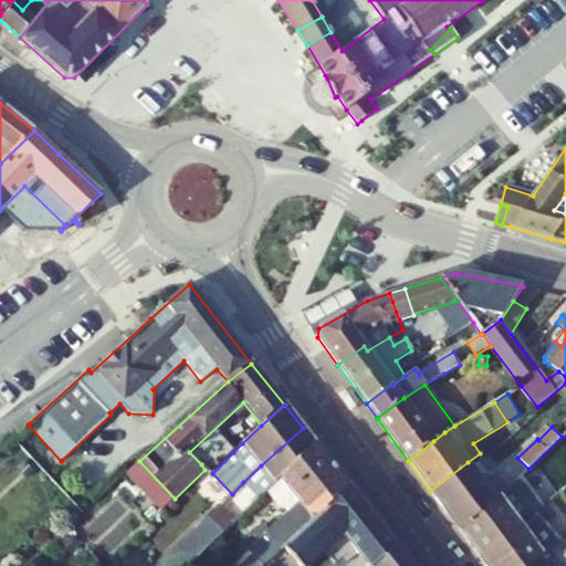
[(243,482),(260,498),(266,491),(280,478),(315,444),(303,428),(261,465),(243,482)]
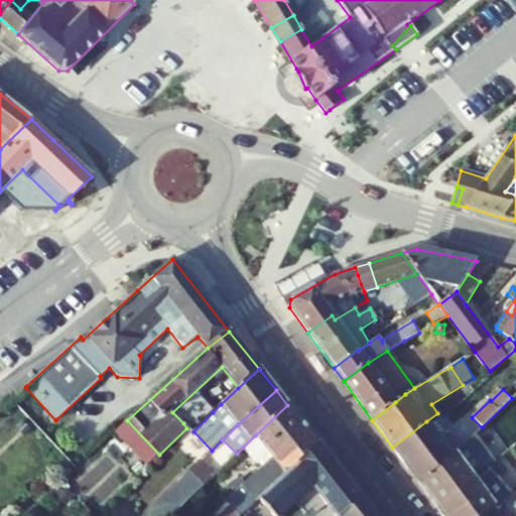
[(503,435),(515,423),(515,393),(512,398),(482,427),(456,453),(452,456),(418,483),(437,509),(476,479),(467,466),(503,435)]
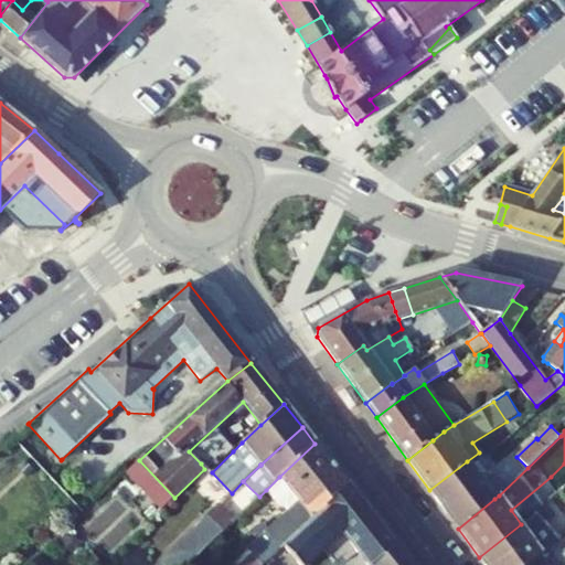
[(31,441),(24,434),(17,441),(23,449),(31,441)]
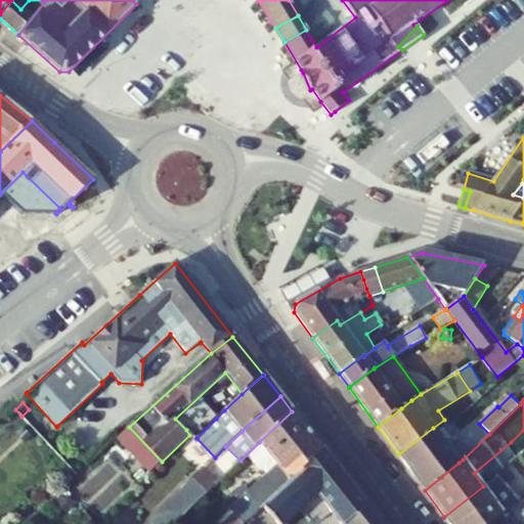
[(15,409),(12,412),(18,420),(22,417),(15,409)]
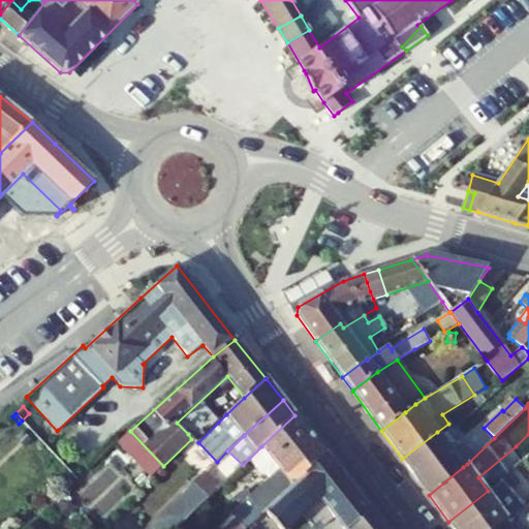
[(191,439),(197,444),(198,442),(218,423),(208,413),(188,434),(191,439)]
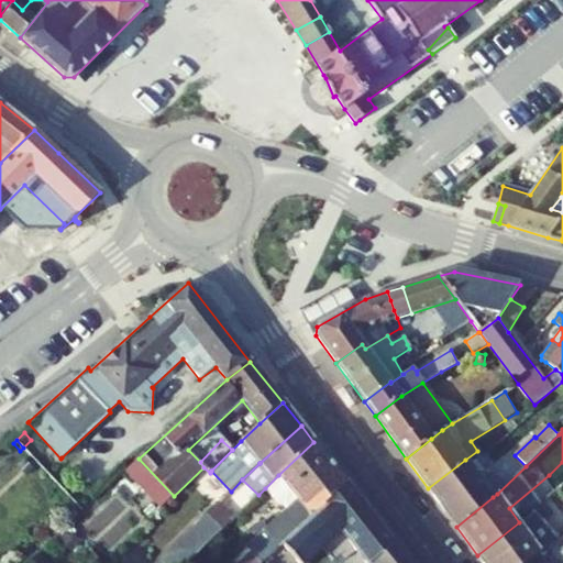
[(262,562),(282,545),(311,517),(345,483),(313,442),(278,475),(297,499),(286,509),(244,548),(252,555),(242,562),(262,562)]
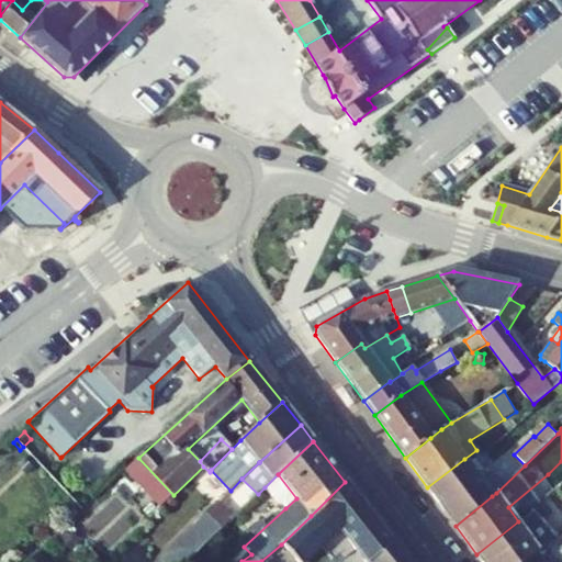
[(456,526),(492,496),(478,476),(490,468),(481,457),(476,450),(464,459),(427,487),(456,526)]
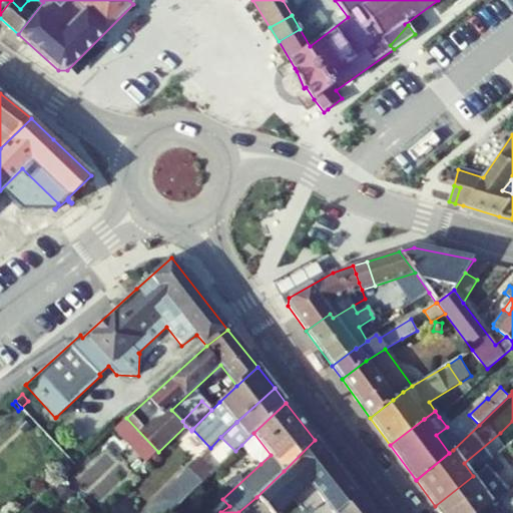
[(147,463),(158,452),(126,418),(115,429),(147,463)]
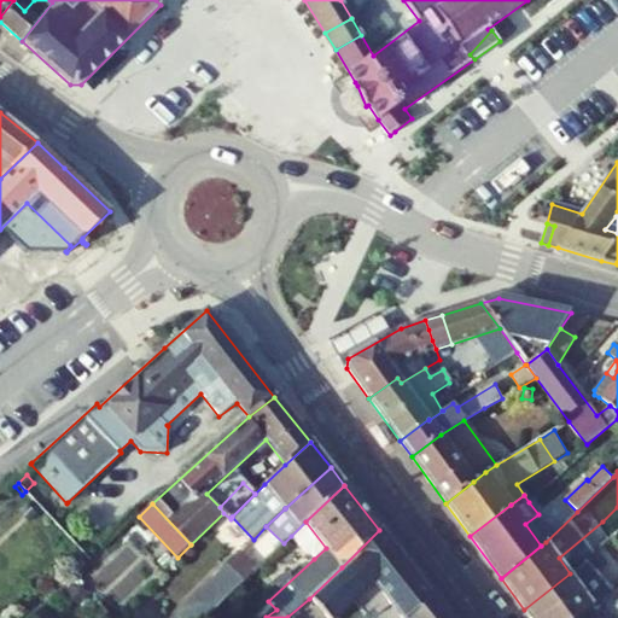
[(617,507),(602,522),(614,536),(617,532),(617,507)]
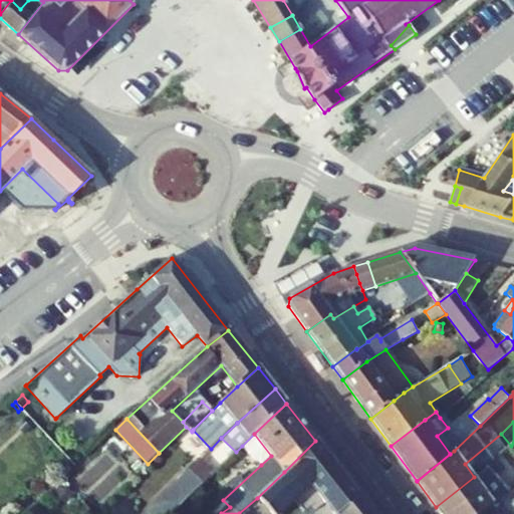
[(253,461),(259,462),(261,465),(271,456),(254,434),(242,446),(253,461)]
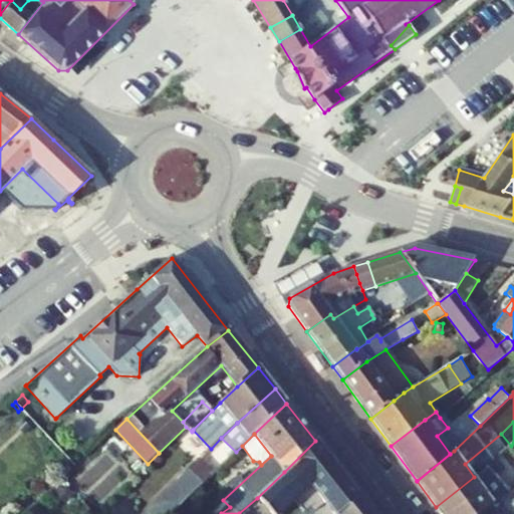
[(335,513),(339,513),(359,497),(349,485),(315,441),(284,472),(257,498),(270,513),(282,513),(295,502),(305,513),(314,513),(327,503),(335,513)]
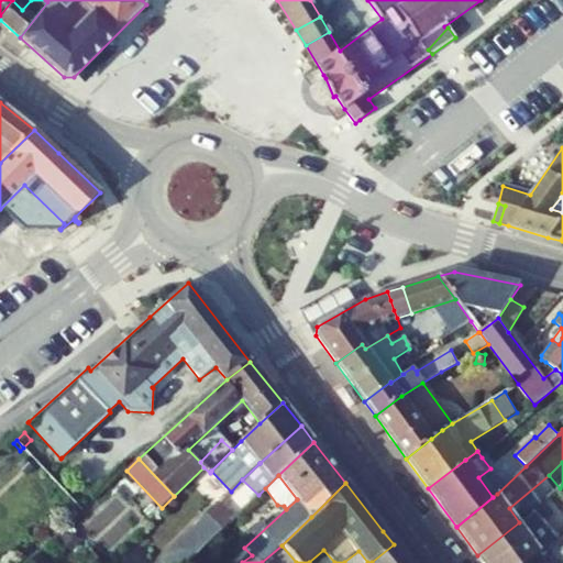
[(218,525),(230,514),(219,503),(207,515),(218,525)]
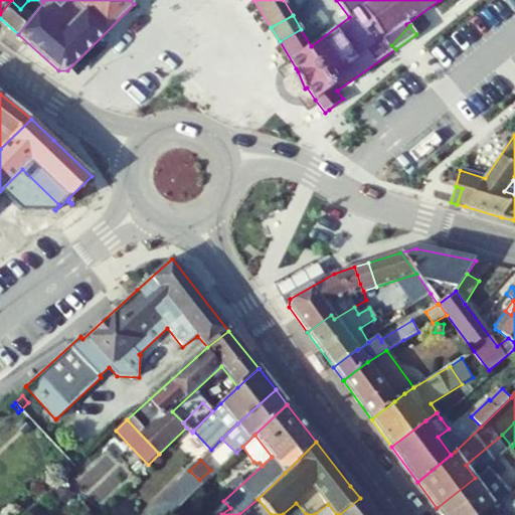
[(498,504),(514,493),(514,491),(514,468),(514,469),(511,464),(495,477),(483,488),(475,478),(437,508),(442,514),(480,514),(494,504),(496,506),(498,504)]
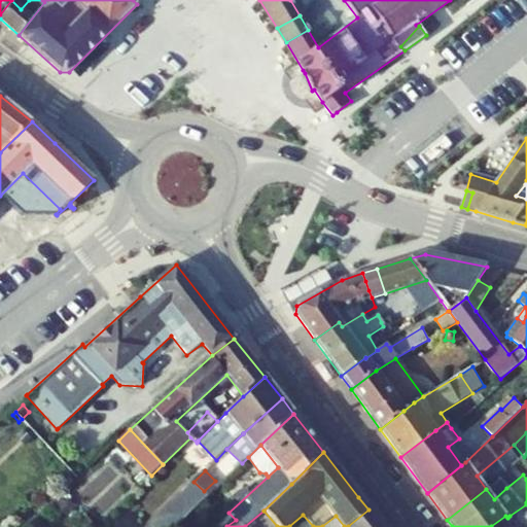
[(486,489),(494,499),(506,488),(499,478),(486,489)]
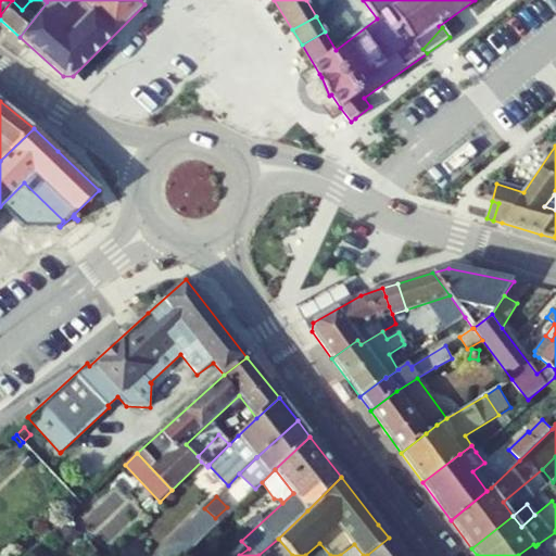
[(155,555),(185,555),(219,522),(215,518),(204,508),(155,555)]
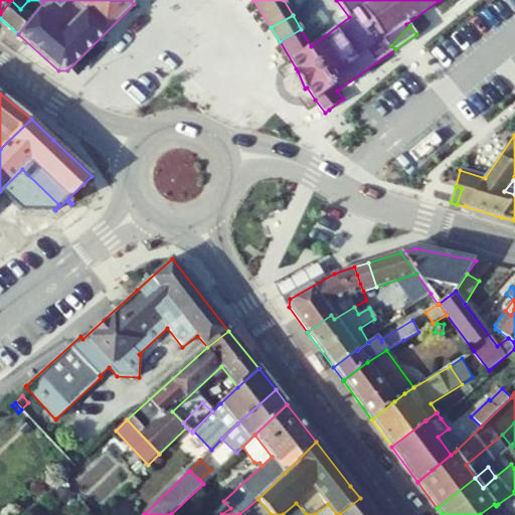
[(54,499),(67,502),(69,491),(56,489),(54,499)]
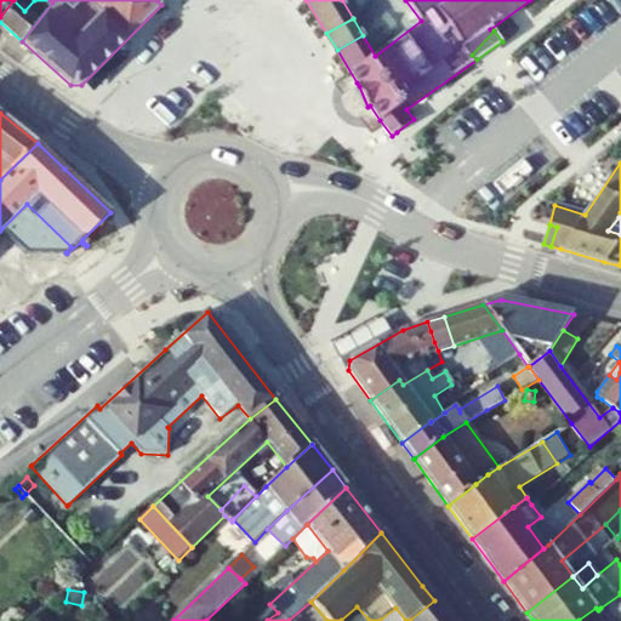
[(610,620),(620,620),(620,594),(600,608),(610,620)]
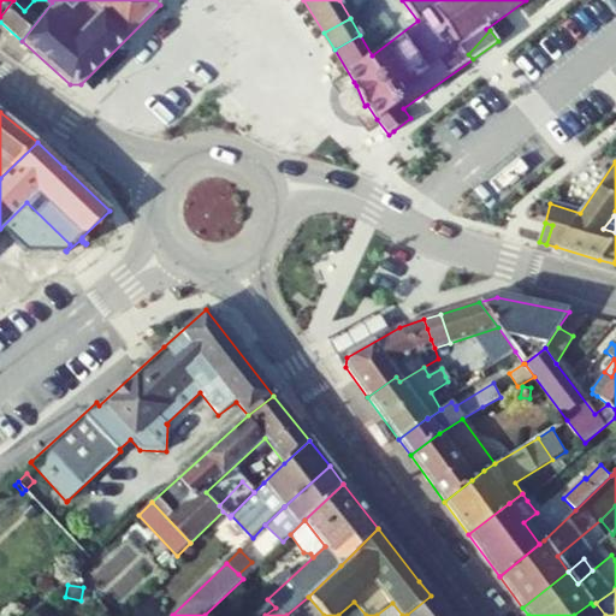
[(445,615),(431,596),(407,615),(445,615)]
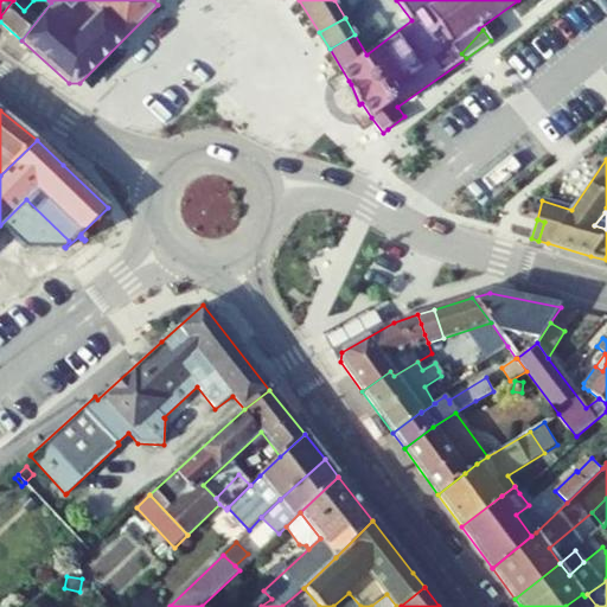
[(319,606),(304,588),(282,606),(319,606)]
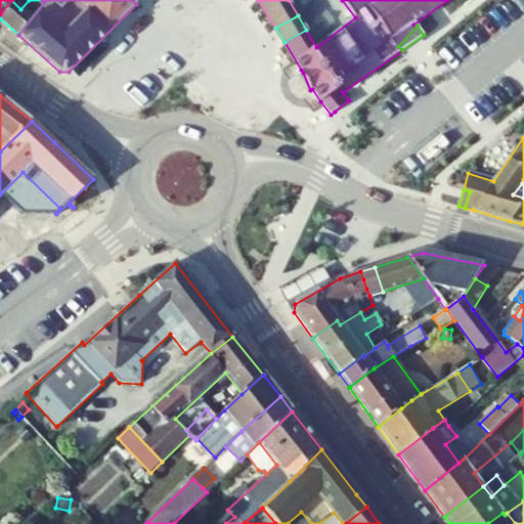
[(320,523),(342,523),(334,513),(320,523)]
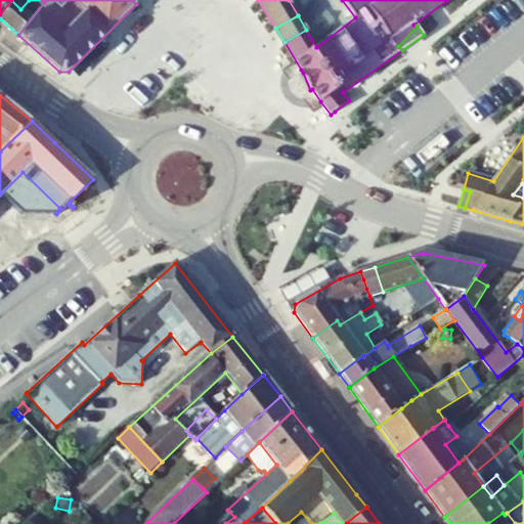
[(515,523),(507,513),(505,515),(503,513),(488,523),(515,523)]
